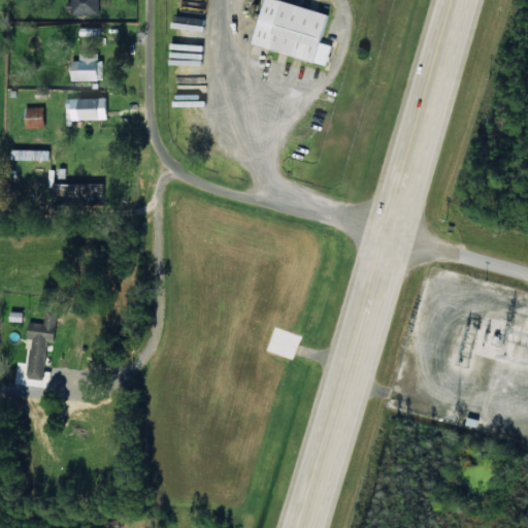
[(98,0),(68,0),(68,14),(98,14),(98,0)]
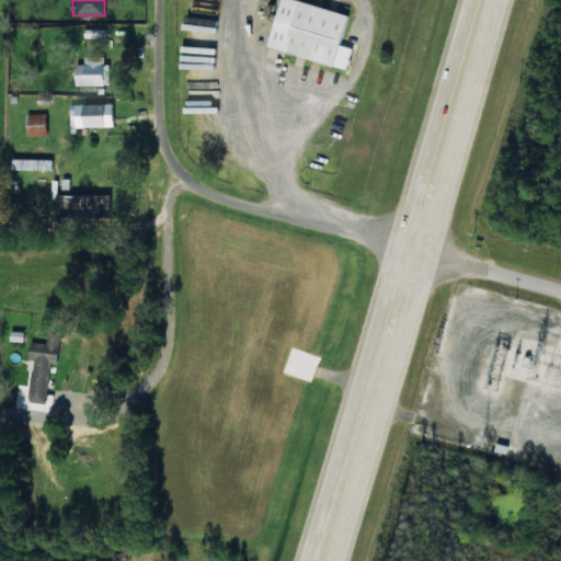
[(276,0),(264,47),(347,69),(353,48),(340,45),(347,13),(295,0),(276,0)]
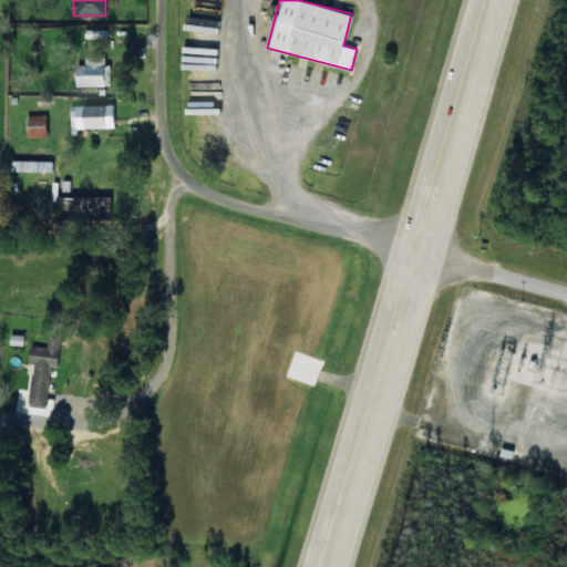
[(107,30),(84,29),(83,38),(107,39),(107,30)]
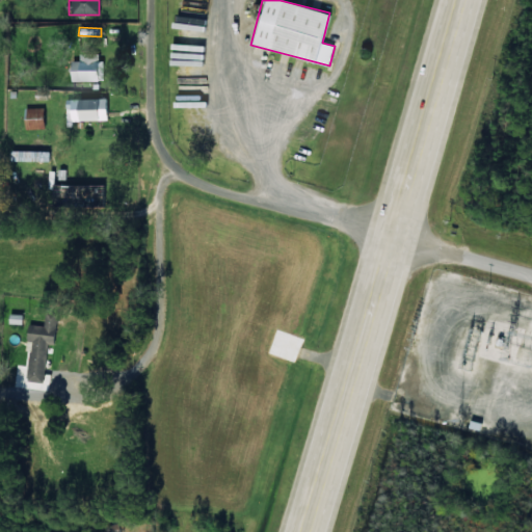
[(102,53),(79,54),(79,60),(70,60),(70,82),(102,81),(102,53)]
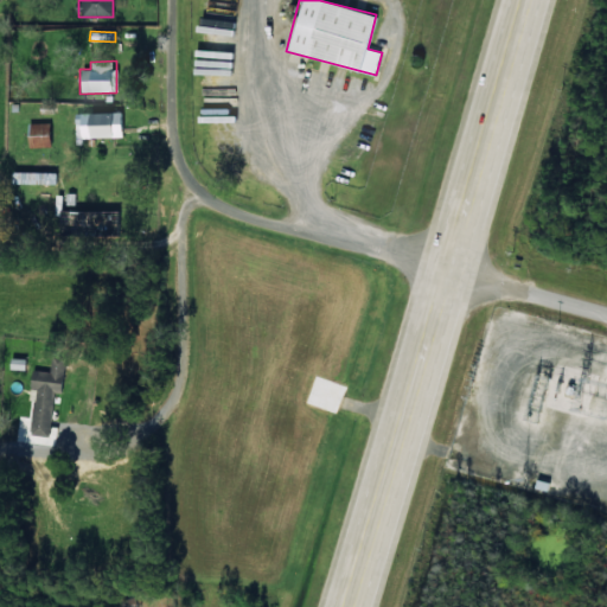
[(77,113),(78,139),(123,138),(123,112),(77,113)]
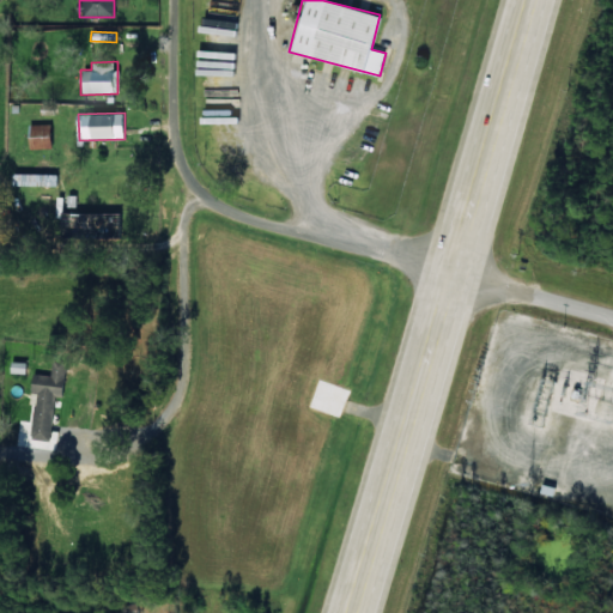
[(50,125),(28,125),(28,150),(50,149),(50,125)]
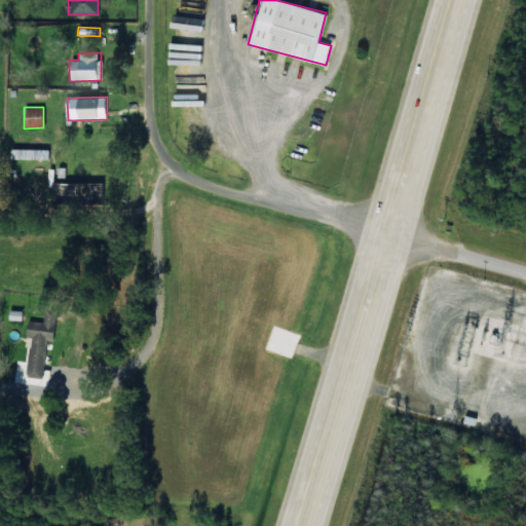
[(101,205),(101,182),(49,181),(49,204),(101,205)]
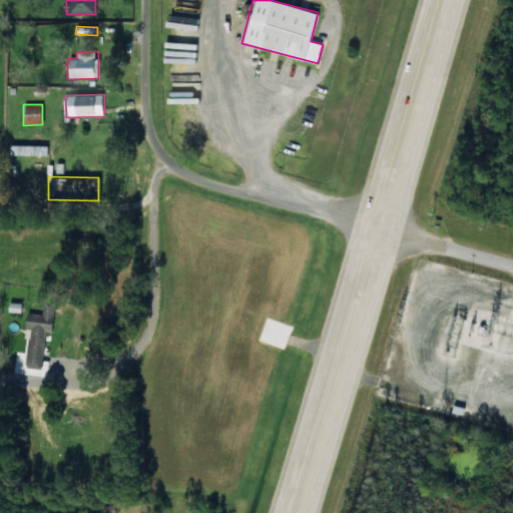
[(8,313),(21,312),(20,304),(8,304),(8,313)]
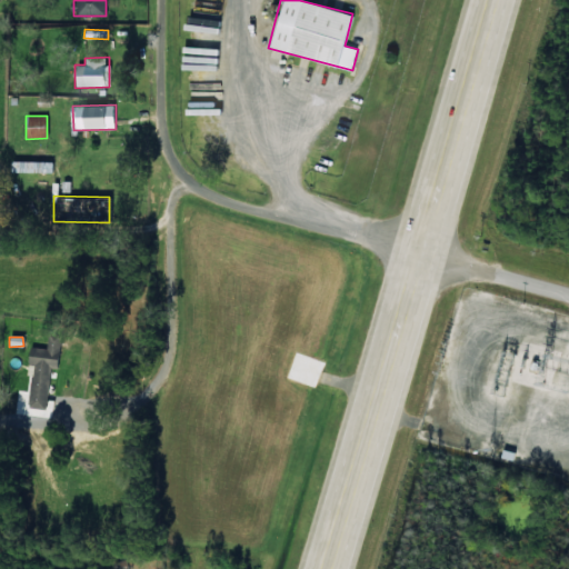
[(55,408),(57,345),(29,343),(29,365),(31,365),(29,408),(55,408)]
